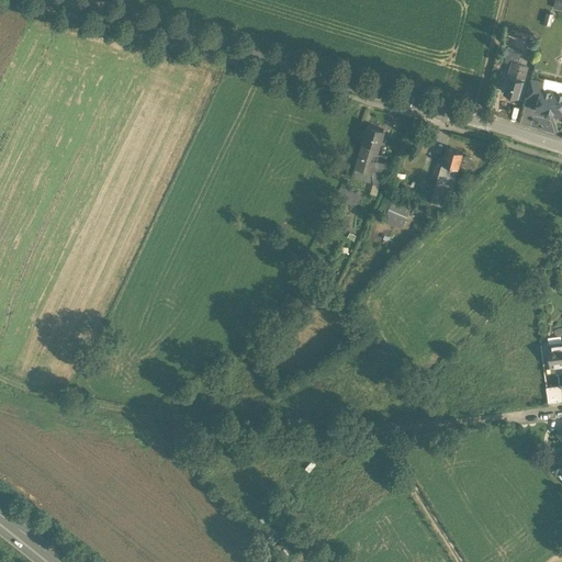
[(520,54),(507,49),(504,62),(512,64),(513,62),(525,65),(526,59),(519,57),(520,54)]
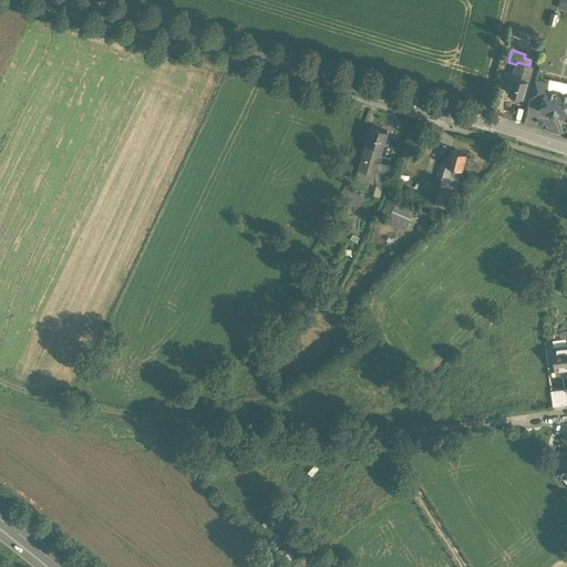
[(529,65),(517,62),(516,64),(507,93),(523,98),(532,66),(529,65)]
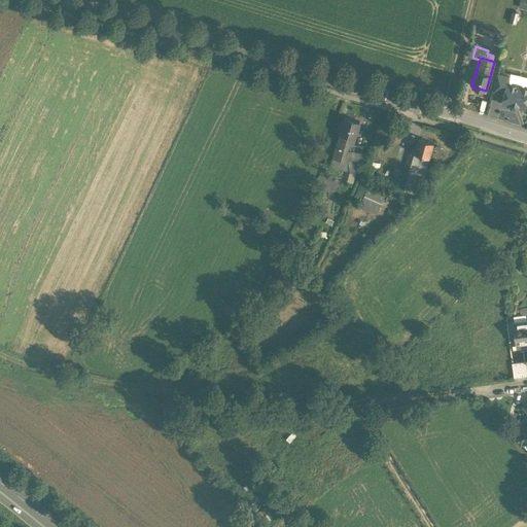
[(510,77),(497,74),(493,92),(504,94),(507,83),(508,83),(510,77)]
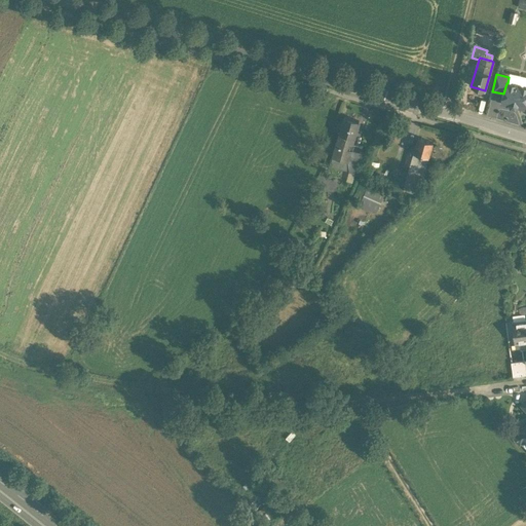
[(525,87),(508,83),(506,83),(503,94),(501,103),(510,105),(511,107),(515,108),(517,106),(524,108),(525,98),(525,87)]
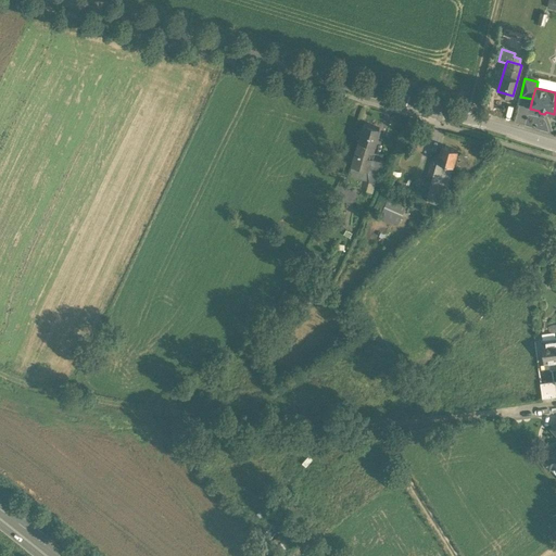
[(379,128),(364,124),(358,141),(375,146),(379,128)]
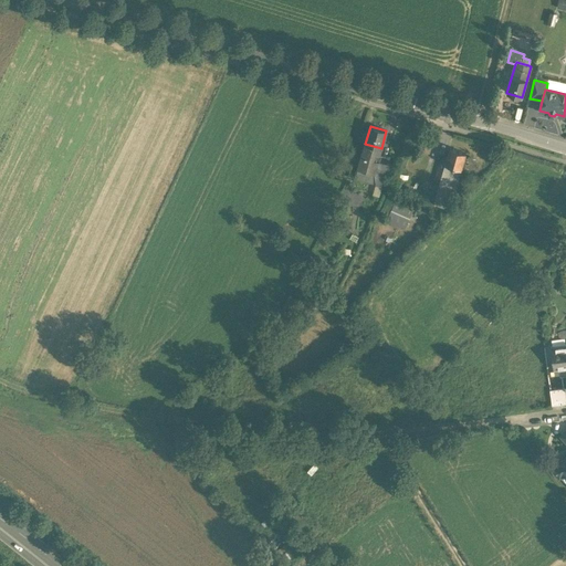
[(381,148),(365,144),(362,157),(377,161),(381,148)]
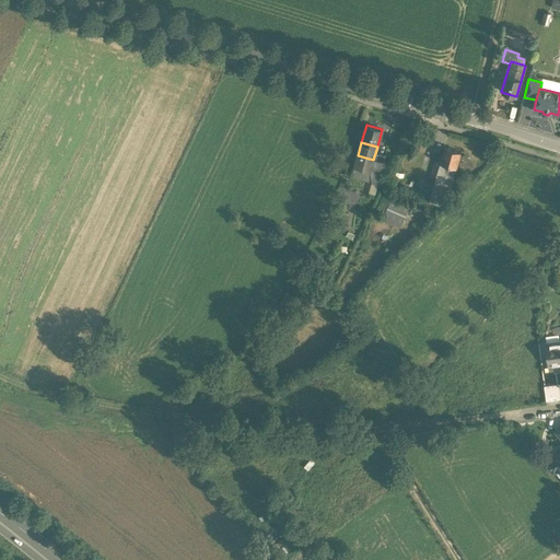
[(461,152),(444,148),(442,156),(439,155),(436,162),(440,163),(434,184),(448,188),(450,188),(456,164),(457,162),(461,152)]
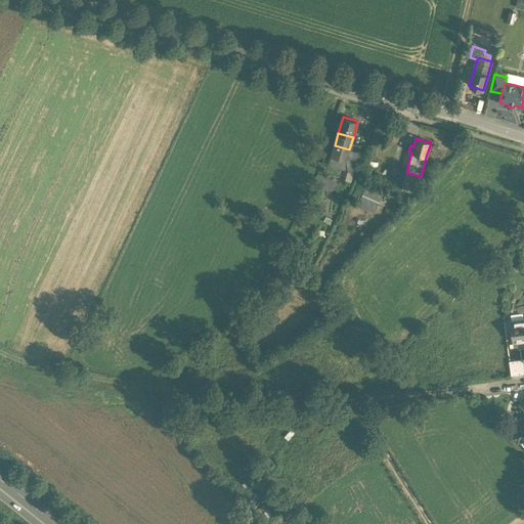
[(349,149),(335,145),(332,157),(346,161),(349,149)]
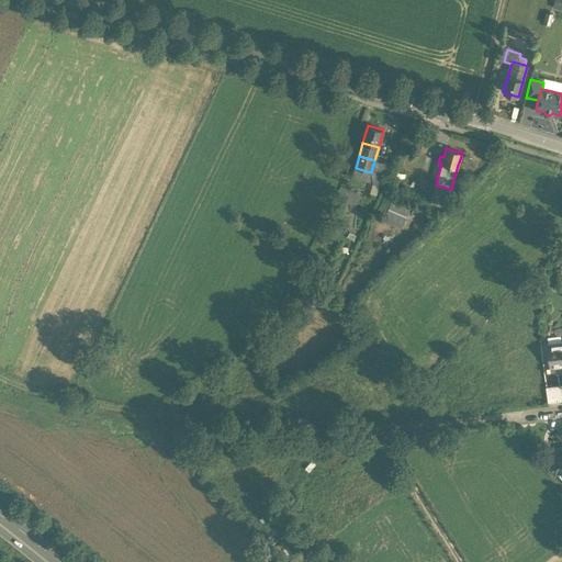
[(371,172),(356,168),(352,177),(378,184),(388,164),(374,160),(371,172)]
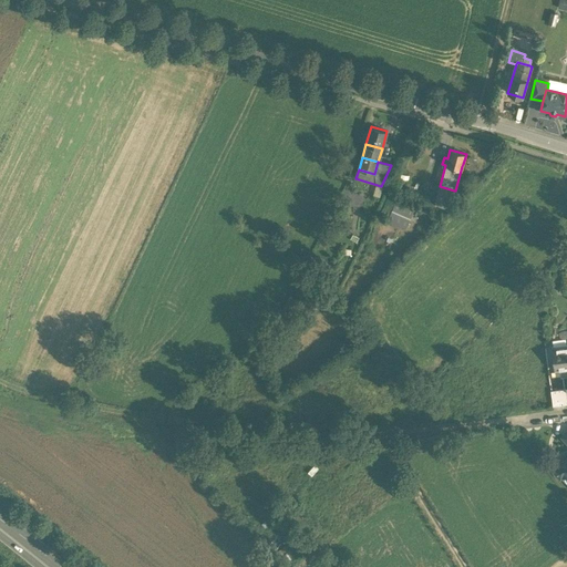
[(454,191),(440,186),(437,194),(450,198),(452,198),(454,191)]
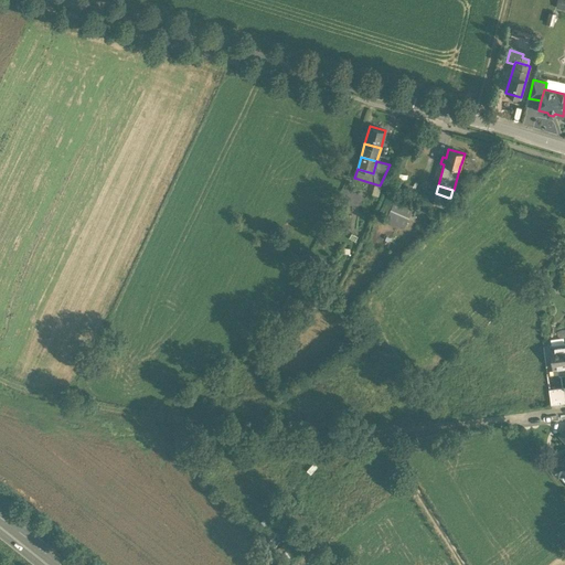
[(448,198),(436,193),(433,203),(445,206),(448,198)]
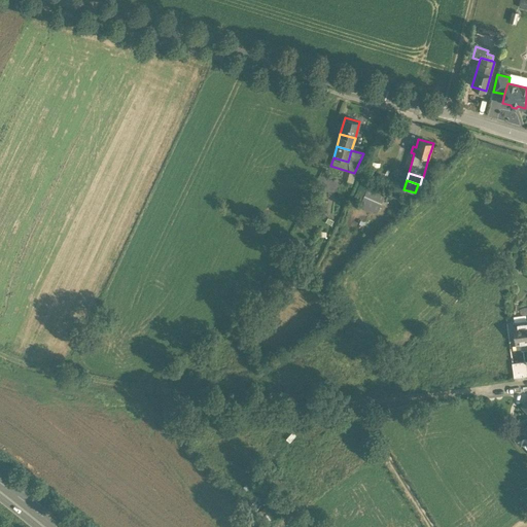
[(385,191),(367,184),(359,206),(377,213),(385,191)]
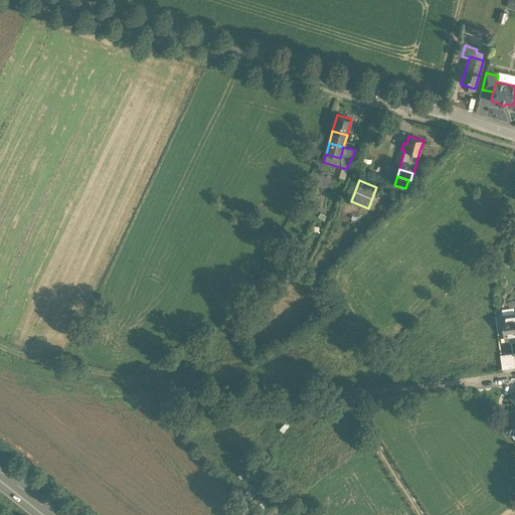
[(514,313),(501,315),(503,327),(507,326),(509,343),(514,342),(514,313)]
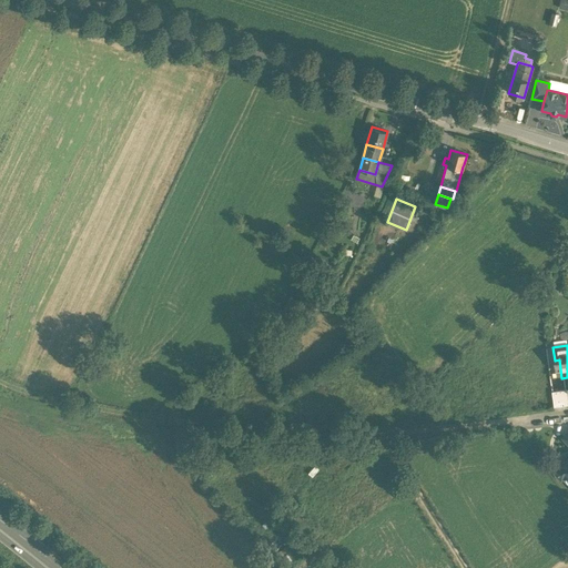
[(567,399),(567,389),(551,392),(554,408),(567,405),(567,399)]
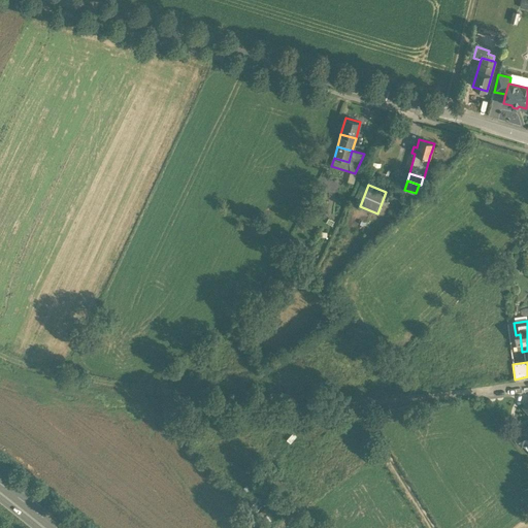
[(527,426),(515,439),(520,444),(524,440),(526,443),(526,446),(527,448),(527,449),(527,426)]
